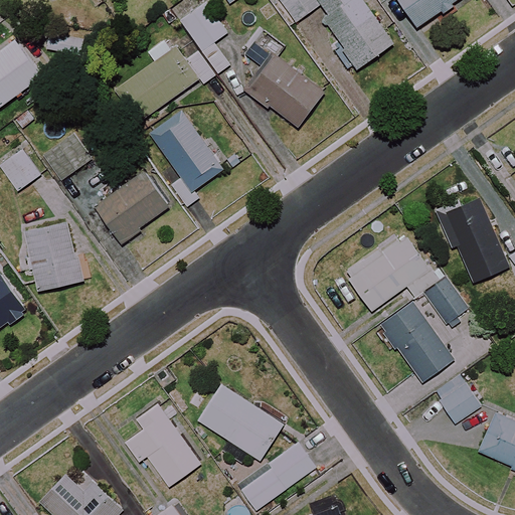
[(395,45),(363,0),(272,0),(290,25),(319,6),(344,43),(338,47),(356,72),(395,45)]
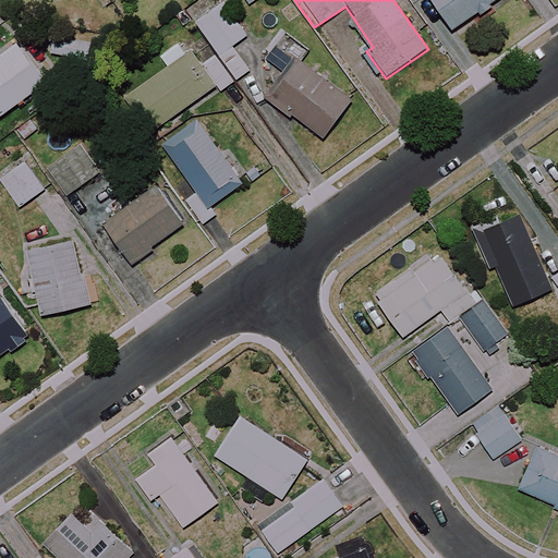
[(499,0),(423,0),(445,34),(499,0)]
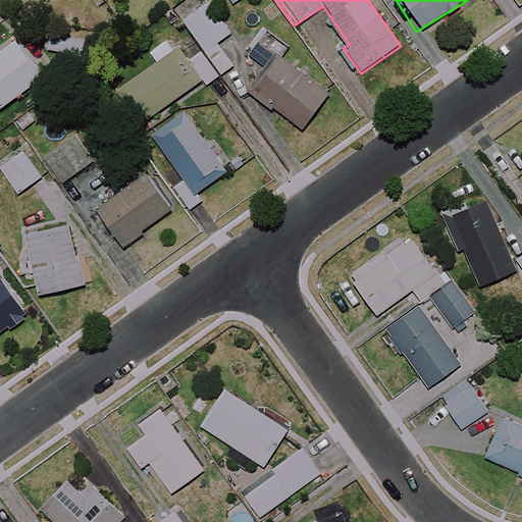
[(205,51),(222,75),(236,66),(218,43),(231,35),(208,1),(181,19),(205,51)]
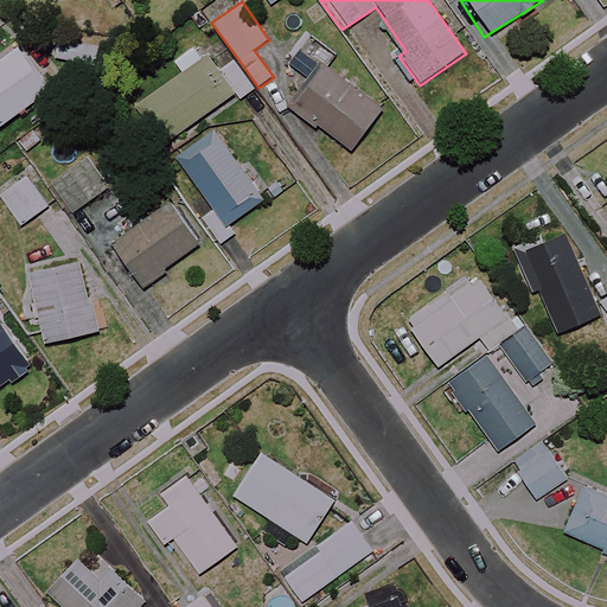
[(232,95),(198,45),(174,62),(184,74),(138,106),(165,144),(232,95)]
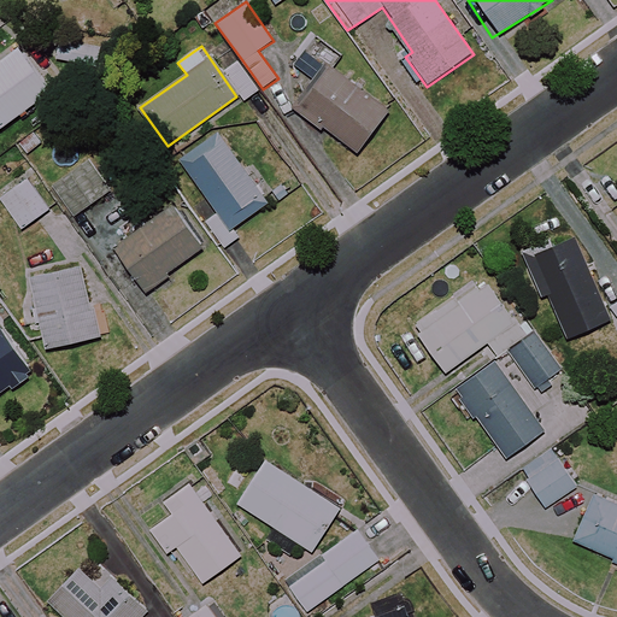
[(342,56),(329,46),(317,62),(323,65),(292,106),(354,156),(387,113),(331,70),(342,56)]
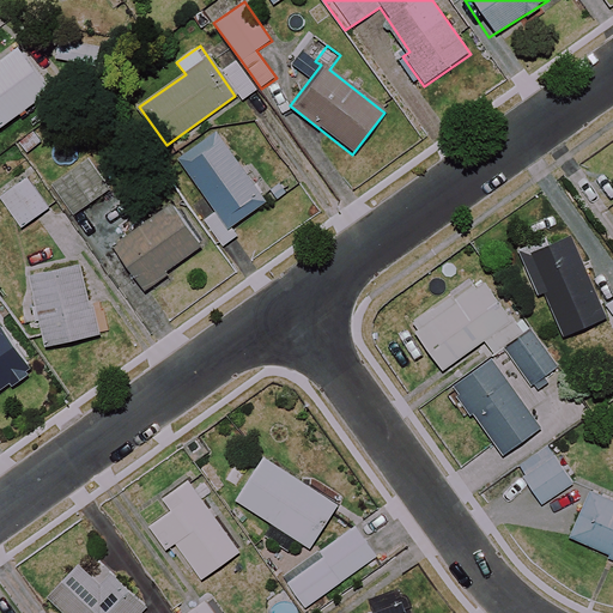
[(0,129),(52,89),(19,49),(0,64),(0,129)]
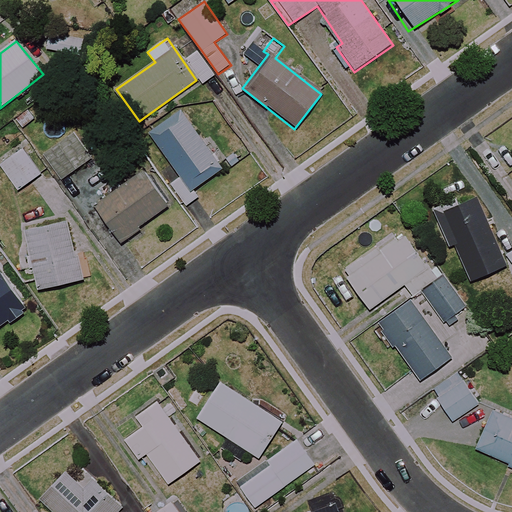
[(222,168),(180,110),(150,132),(181,175),(170,183),(186,206),(198,197),(193,189),(222,168)]
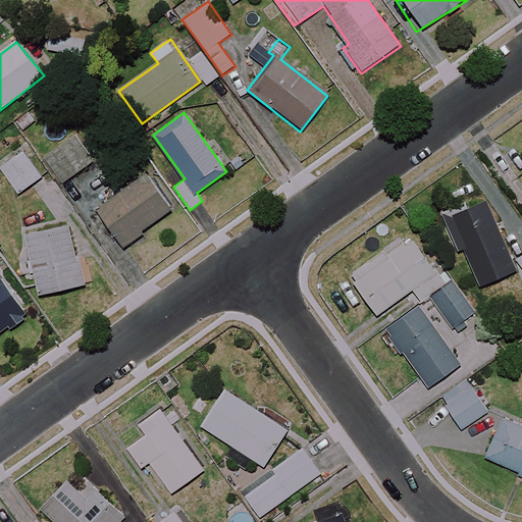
[(92,162),(73,135),(41,157),(59,185),(92,162)]
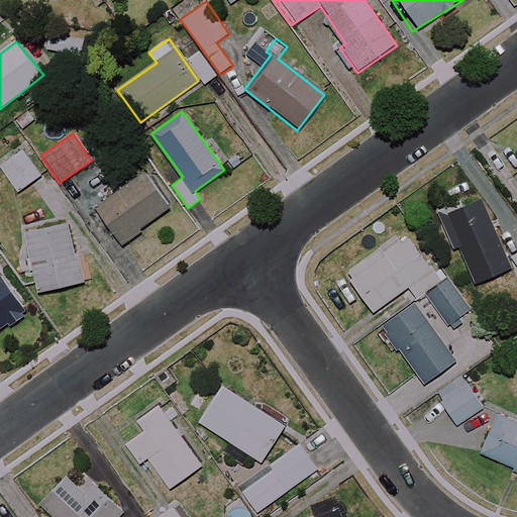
[(41,176),(21,148),(0,164),(0,167),(18,193),(41,176)]
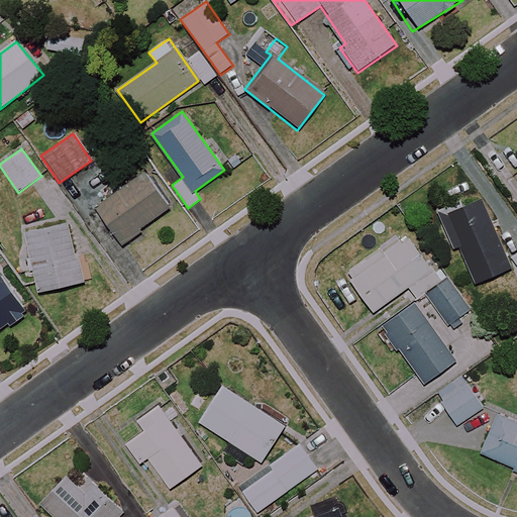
[(169,207),(139,171),(94,207),(123,243),(169,207)]
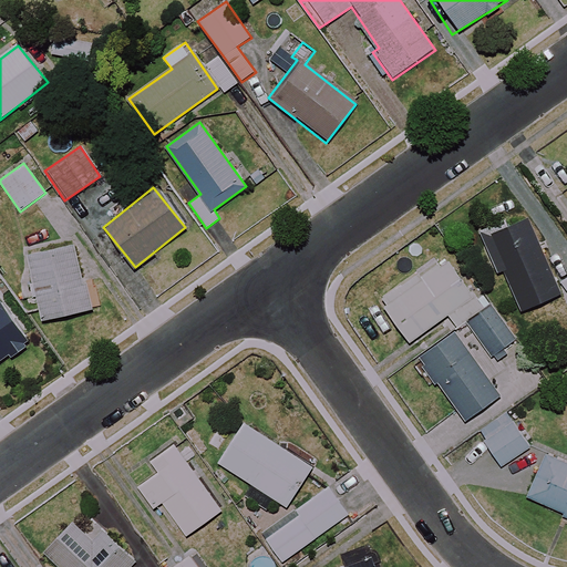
[(562,294),(527,217),(482,237),(496,272),(502,270),(521,311),(562,294)]
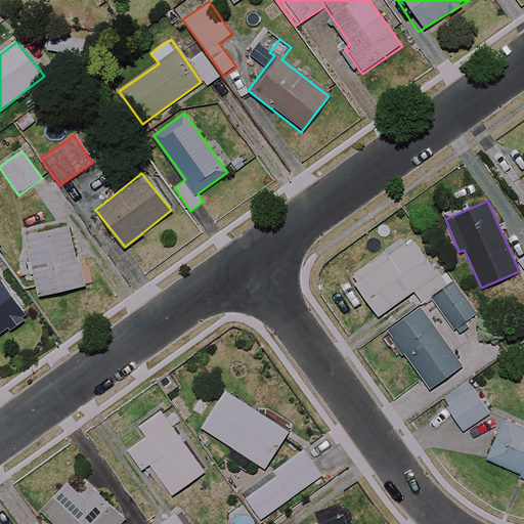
[(84,285),(67,220),(24,232),(42,297),(84,285)]
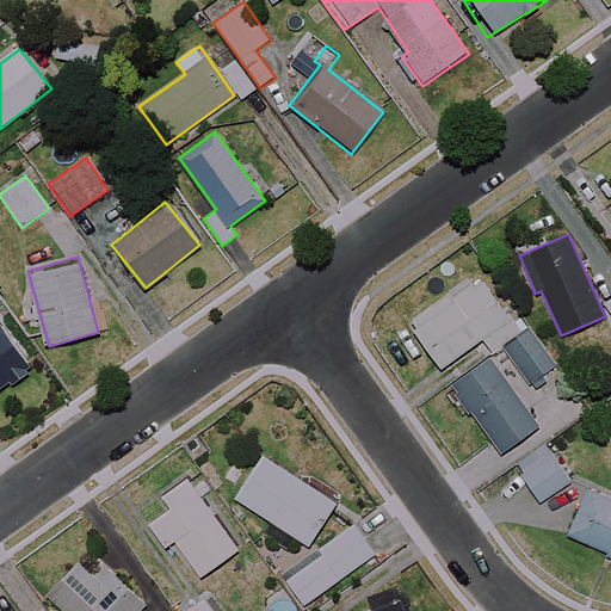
[(512,321),(483,277),(412,323),(440,368),(512,321)]
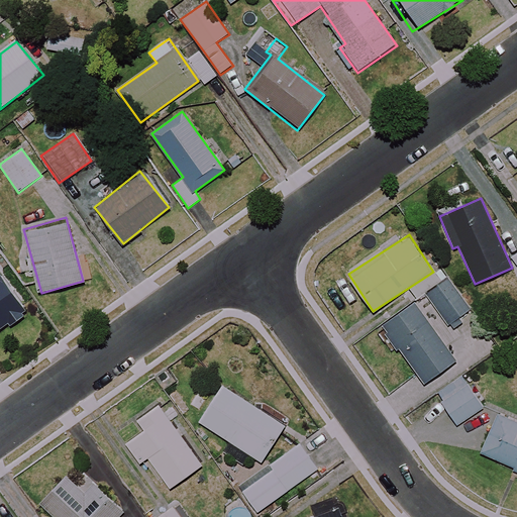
[(0,328),(25,312),(0,275),(0,328)]
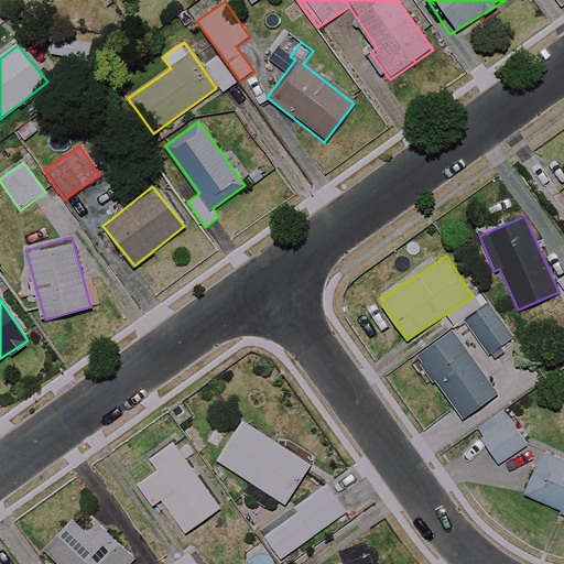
[(498,394),(498,369),(492,361),(507,351),(502,345),(512,337),(488,302),(463,320),(477,339),(465,348),(453,331),(412,358),(430,383),(435,379),(463,419),(498,394)]
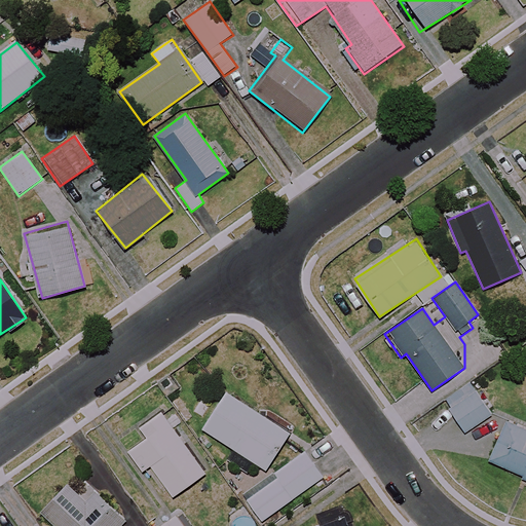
[(291,433),(226,391),(202,428),(266,470),(291,433)]
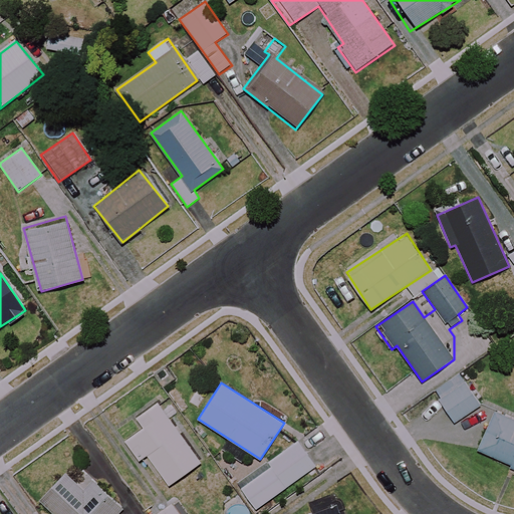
[(481,406),(466,382),(440,401),(455,423),(481,406)]
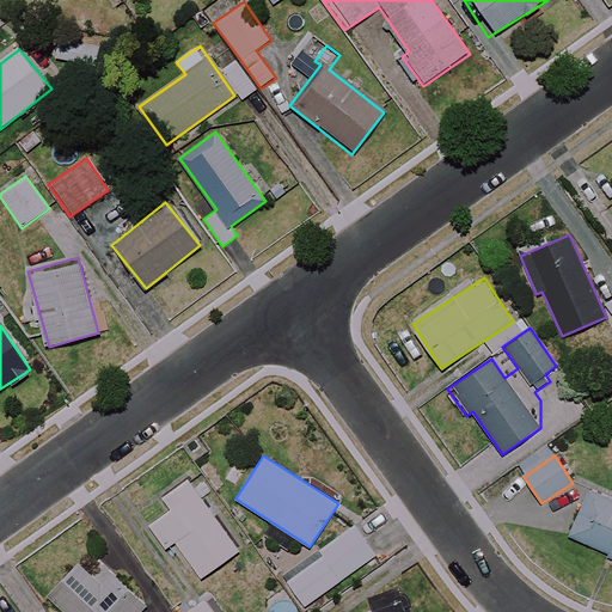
[(240,551),(189,481),(164,499),(171,509),(150,525),(166,549),(176,542),(202,579),(240,551)]
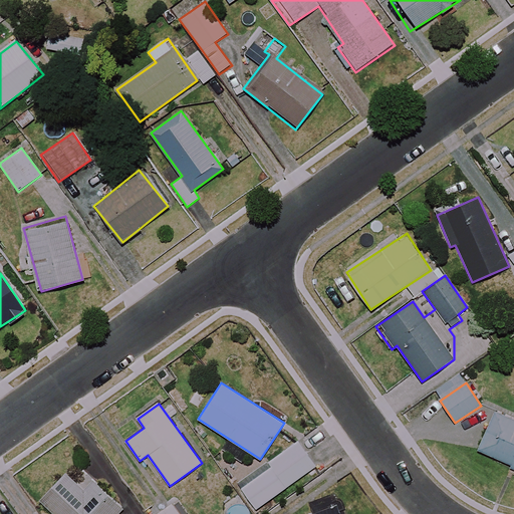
[(513,417),(492,409),(482,431),(471,427),(464,444),(513,466),(513,417)]
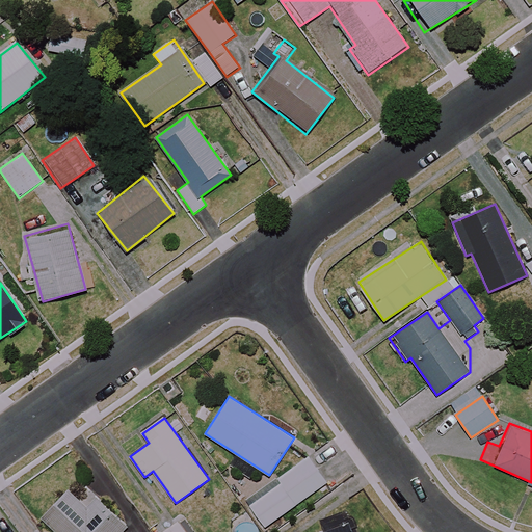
[(326,483),(309,457),(278,479),(282,483),(250,506),(266,527),(326,483)]
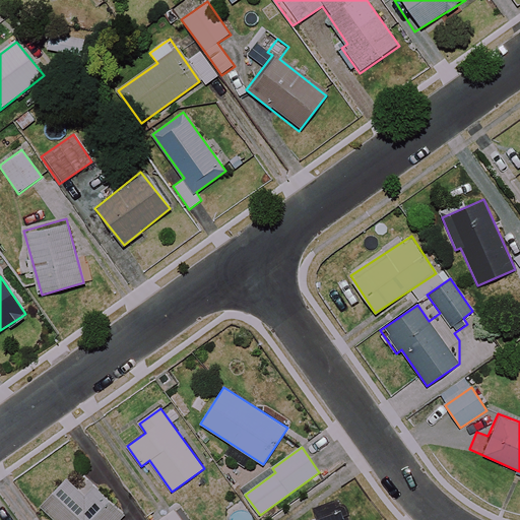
[(119,519),(125,514),(75,467),(40,506),(55,519),(119,519)]
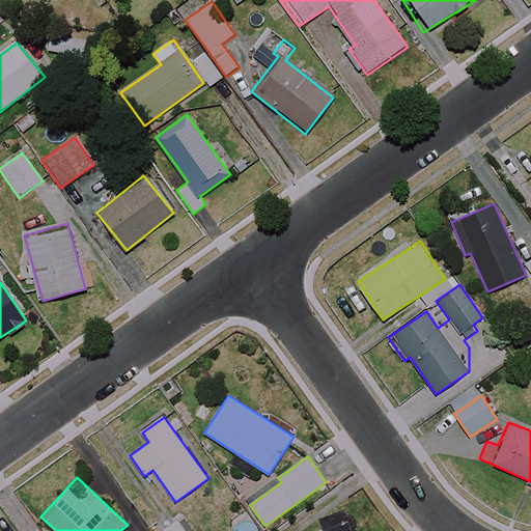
[(352,530),(348,521),(322,530),(352,530)]
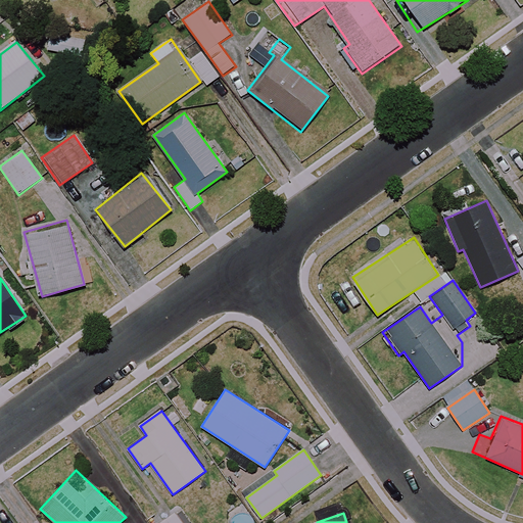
All buildings are outlined.
